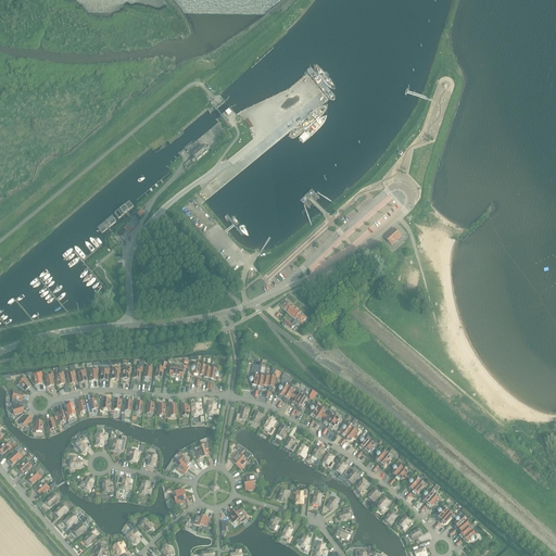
[(207,151),(210,149),(207,146),(204,148),(203,146),(191,155),(193,158),(190,160),(193,163),(196,161),(197,161),(207,152),(207,151)]
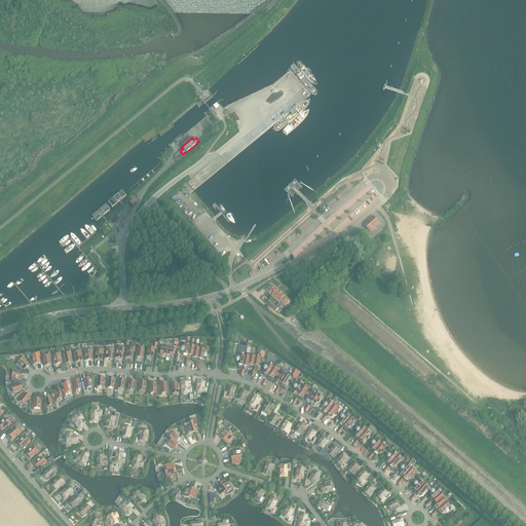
[(121,190),(109,201),(108,201),(113,208),(126,195),(121,190)]
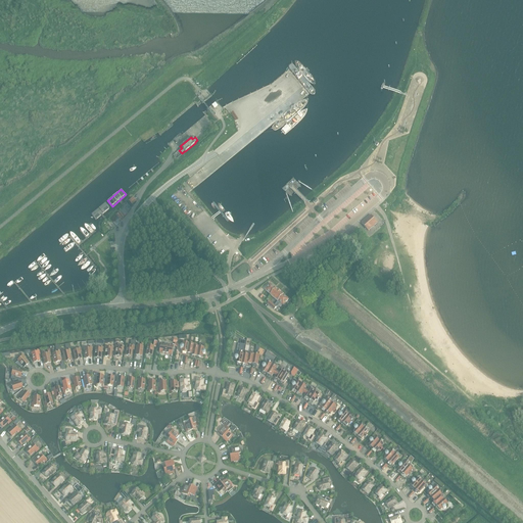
[(96,220),(109,208),(105,202),(91,215),(96,220)]
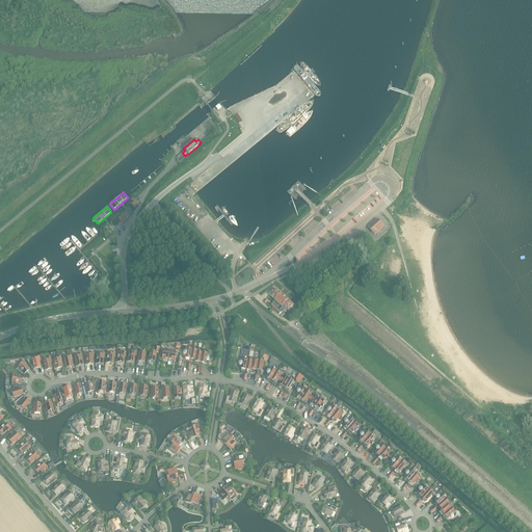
[(377,219),(368,228),(374,235),(383,227),(377,219)]
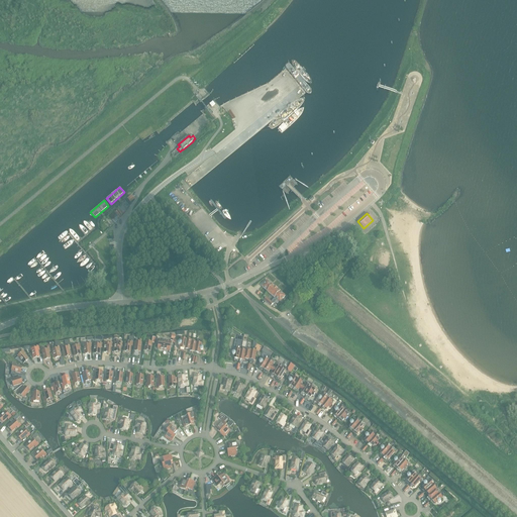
[(263,287),(268,292),(273,286),(268,281),(263,287)]
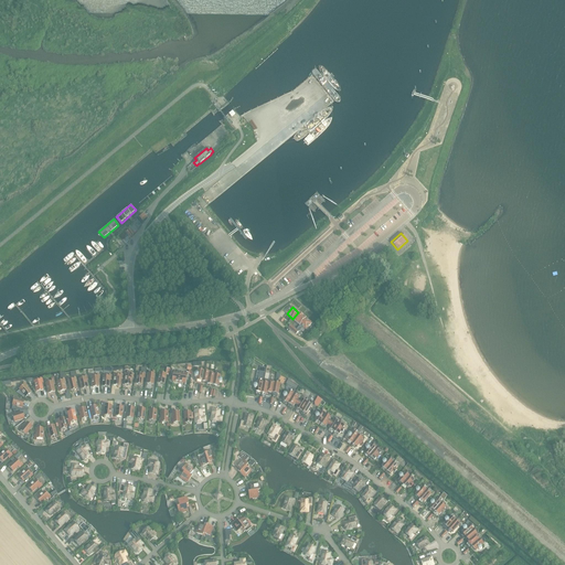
[(292,319),(295,321),(300,326),(306,319),(307,319),(298,311),(298,312),(292,319)]
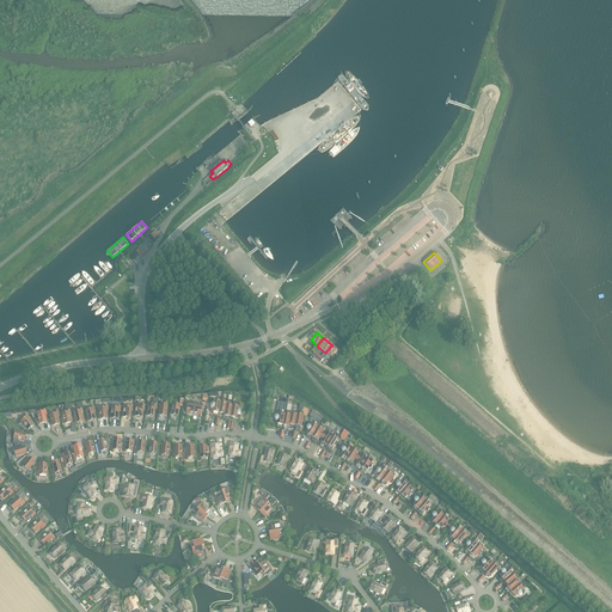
[(332,357),(338,350),(331,346),(325,353),(322,357),(324,360),(328,355),(330,356),(332,357)]
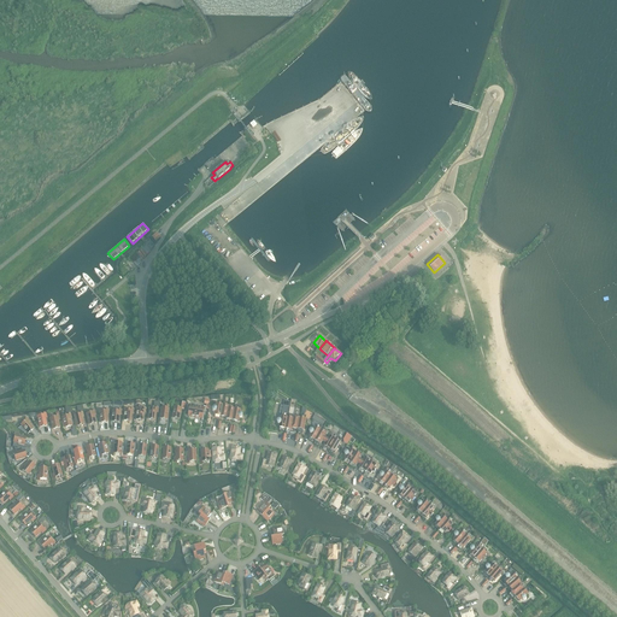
[(221,417),(222,406),(216,405),(216,409),(213,409),(212,409),(212,411),(213,412),(215,412),(215,416),(221,417)]
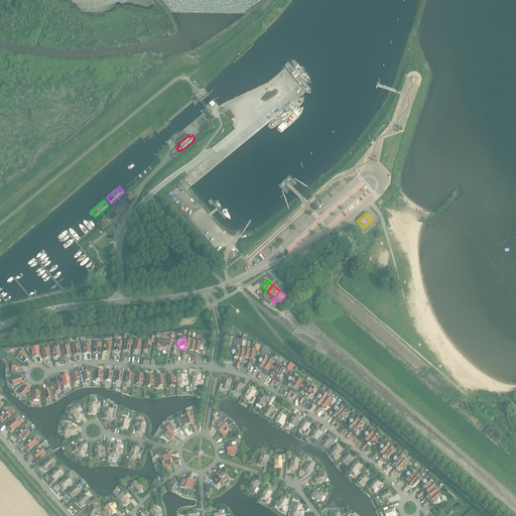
[(171,344),(172,341),(170,340),(170,342),(164,341),(163,349),(168,350),(170,344),(171,344)]
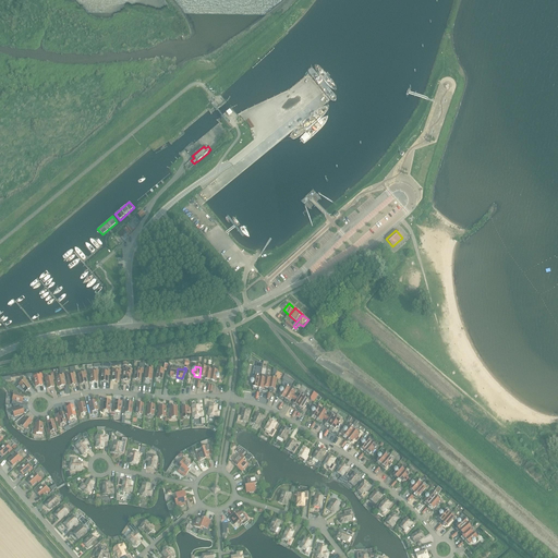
[(252,381),(251,383),(252,384),(253,385),(253,388),(258,388),(261,378),(262,368),(256,367),(255,377),(254,380),(253,380),(252,381)]
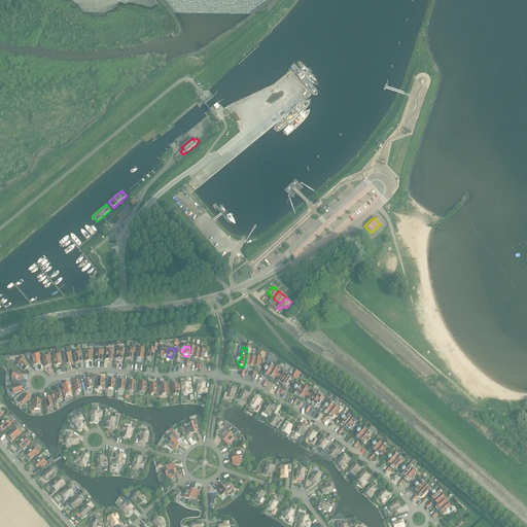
[(128,349),(127,358),(133,358),(133,352),(135,352),(135,348),(134,348),(134,350),(128,349)]
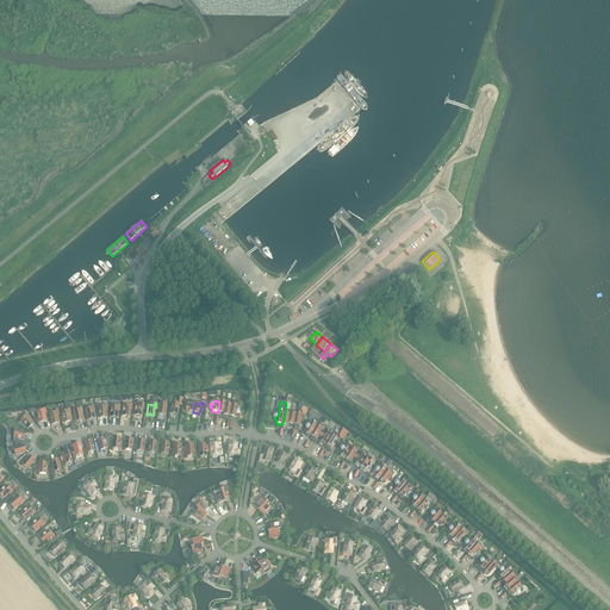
[(135,415),(142,416),(142,409),(144,409),(144,404),(143,404),(142,405),(136,405),(135,415)]
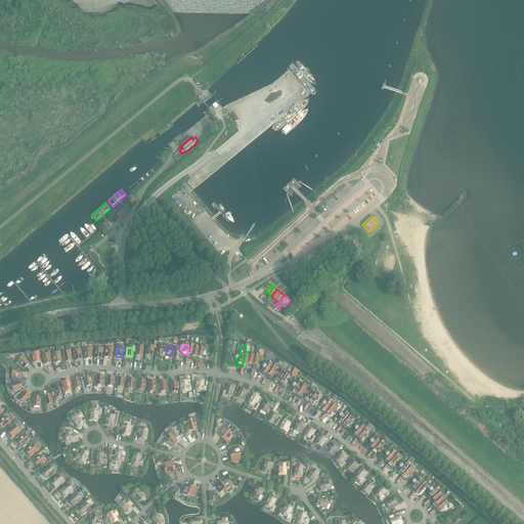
[(103,352),(103,348),(101,348),(101,350),(95,349),(95,358),(101,358),(101,352),(103,352)]
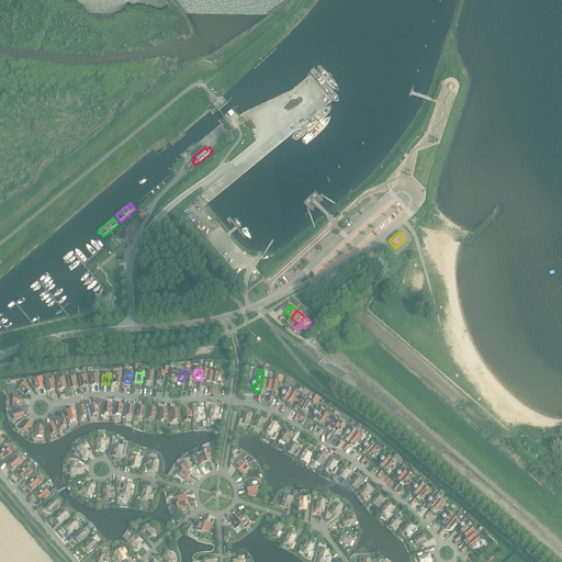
[(120,374),(114,373),(113,383),(120,384),(120,378),(122,378),(122,373),(120,373),(120,374)]
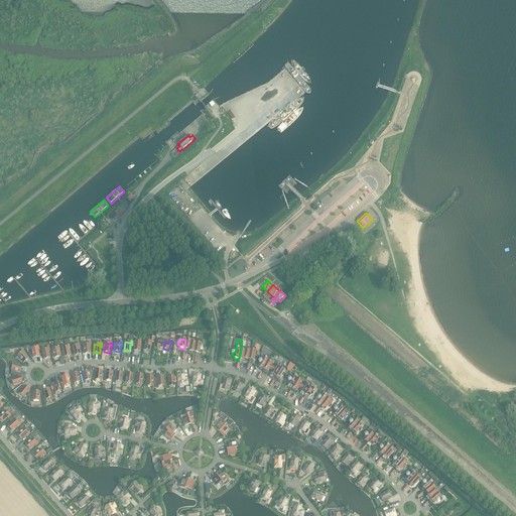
[(196,343),(195,352),(200,353),(200,350),(202,350),(203,350),(203,348),(202,347),(201,347),(201,344),(196,343)]
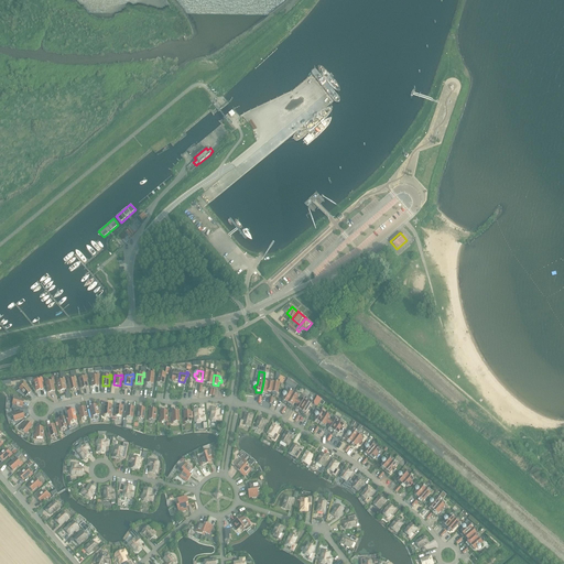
[(82,389),(88,387),(86,380),(88,380),(87,376),(85,376),(85,378),(79,379),(82,389)]
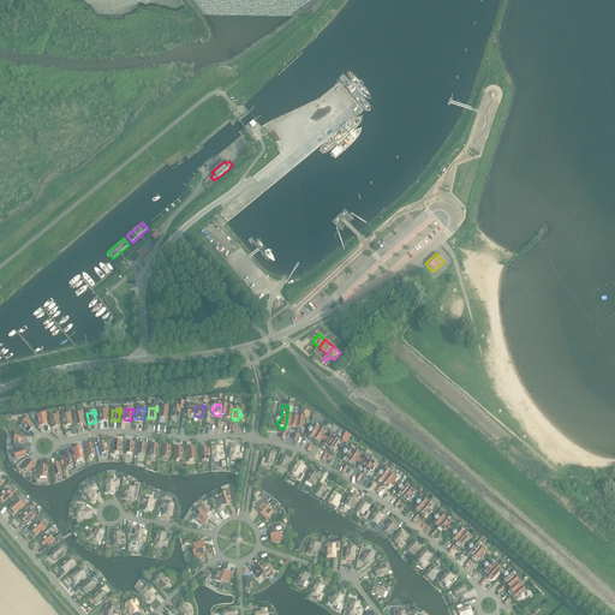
[(39,421),(35,422),(37,427),(40,427),(47,424),(45,417),(47,417),(46,413),(46,412),(43,412),(43,413),(45,415),(37,416),(39,421)]
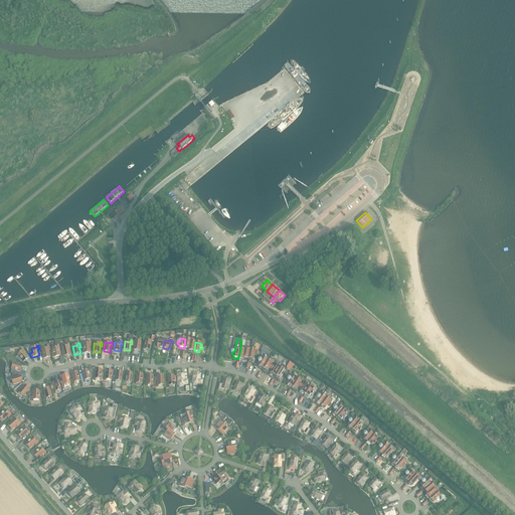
[(52,349),(54,357),(60,356),(58,350),(60,349),(59,345),(57,346),(57,347),(52,349)]
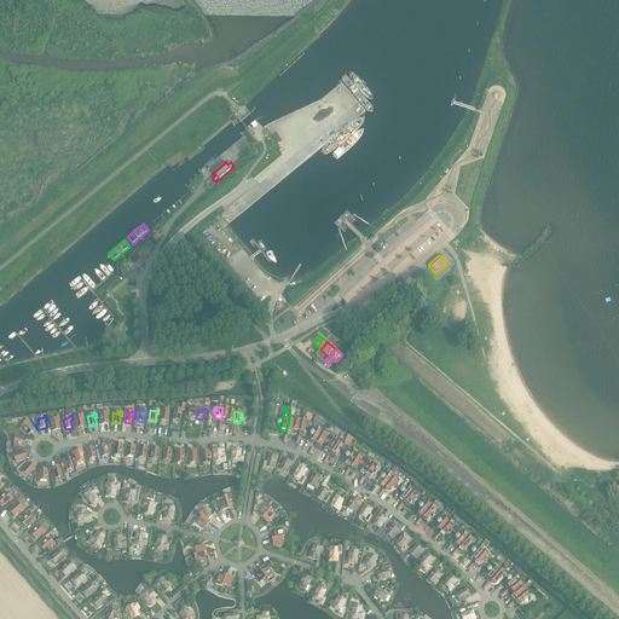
[(22,428),(21,429),(23,433),(25,432),(28,435),(34,431),(29,424),(30,423),(28,420),(25,421),(27,422),(22,427),(22,428)]
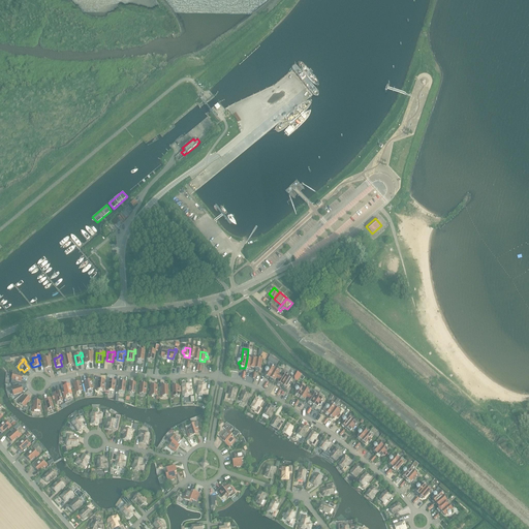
[(266,375),(271,378),(275,370),(271,367),(269,370),(268,369),(267,370),(266,371),(266,372),(268,373),(266,375)]
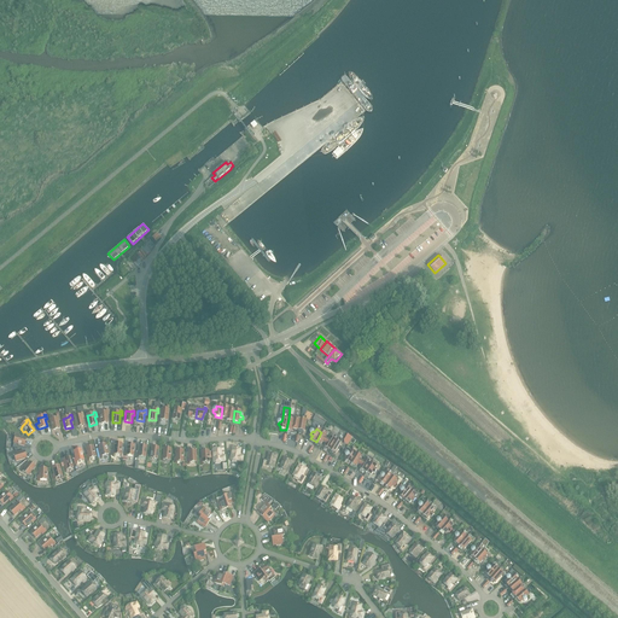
[(324,442),(325,443),(327,439),(325,438),(327,436),(321,432),(316,442),(321,445),(324,442)]
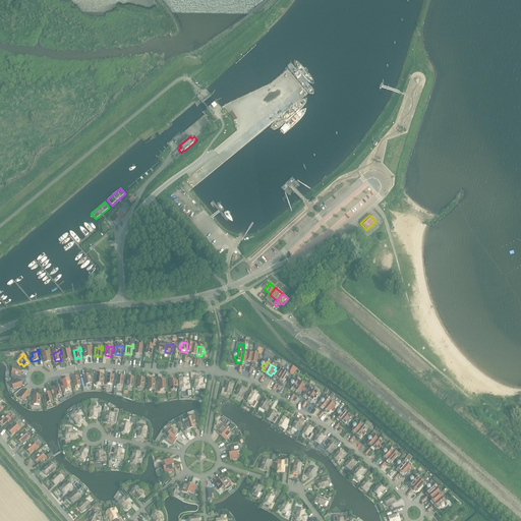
[(11,373),(20,377),(22,370),(16,368),(16,367),(12,366),(12,367),(13,368),(11,373)]
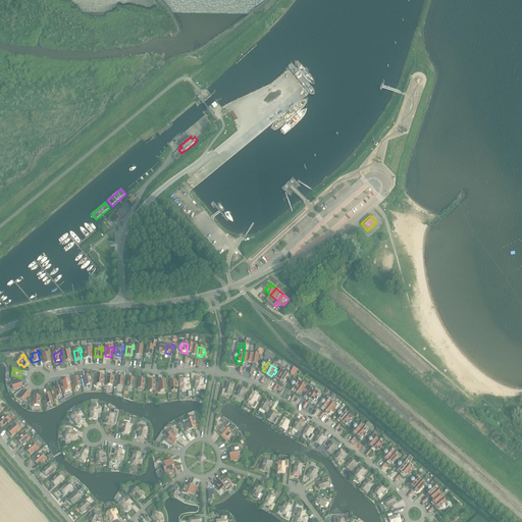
[(274,374),(276,375),(274,378),(279,380),(284,372),(279,370),(277,372),(276,371),(274,374)]
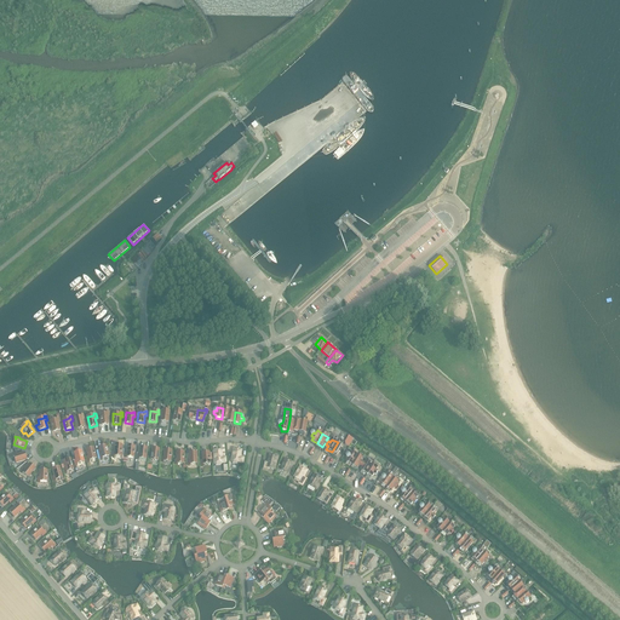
[(340,449),(343,446),(338,442),(332,452),(337,455),(339,452),(340,453),(343,451),(340,449)]
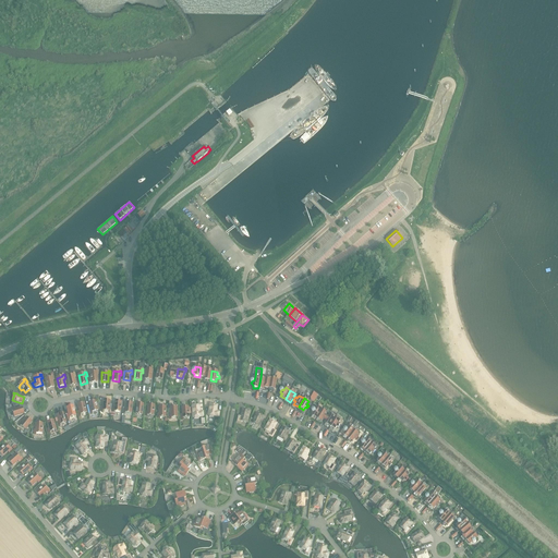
[(101,412),(102,412),(104,410),(109,411),(110,401),(104,400),(104,408),(101,408),(101,412)]
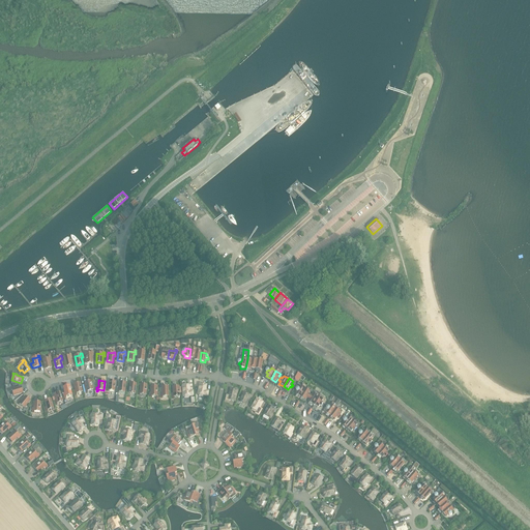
[(93,389),(91,381),(85,382),(86,385),(84,385),(86,392),(88,392),(87,391),(93,389)]
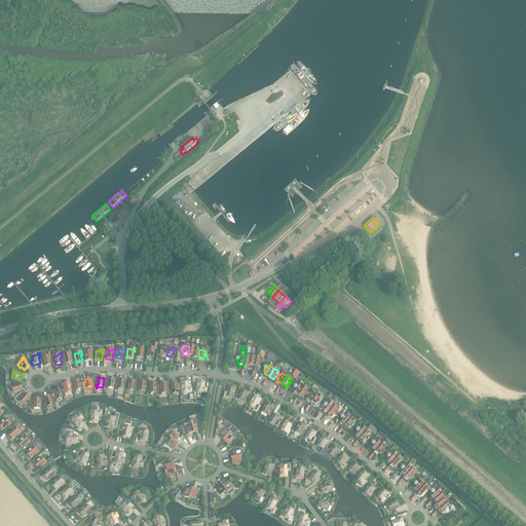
[(113,388),(114,379),(108,378),(108,384),(106,384),(106,388),(108,388),(108,387),(113,388)]
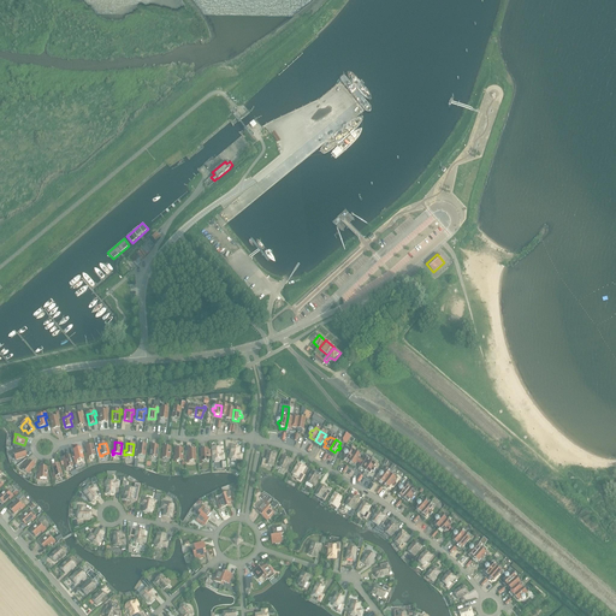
[(144,456),(147,445),(140,444),(138,452),(136,451),(136,456),(138,457),(138,455),(144,456)]
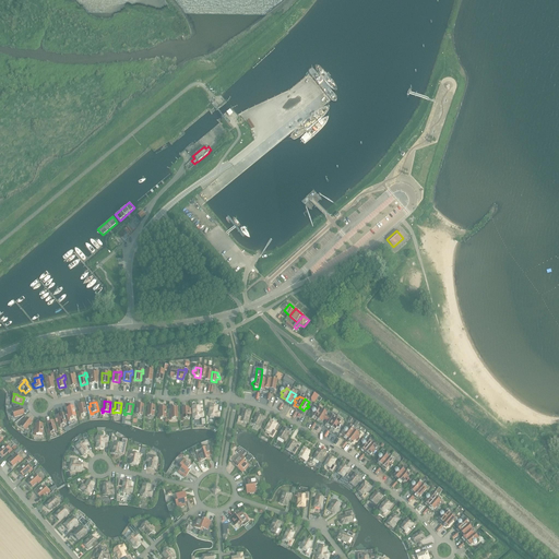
[(215,417),(218,417),(219,413),(216,412),(217,406),(211,405),(209,416),(210,416),(210,417),(214,418),(214,417),(215,417)]
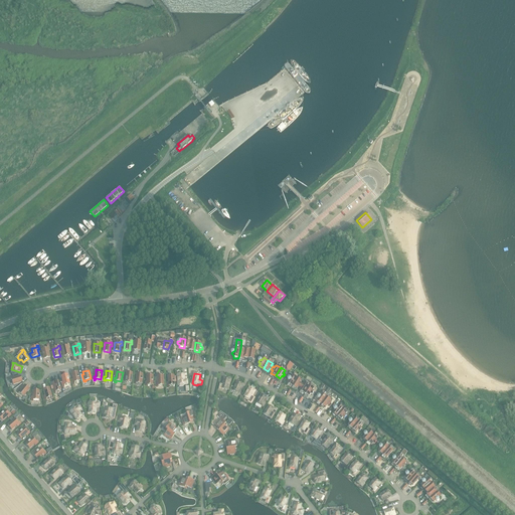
[(142,383),(143,374),(137,374),(136,380),(135,380),(134,384),(136,384),(136,383),(142,383)]
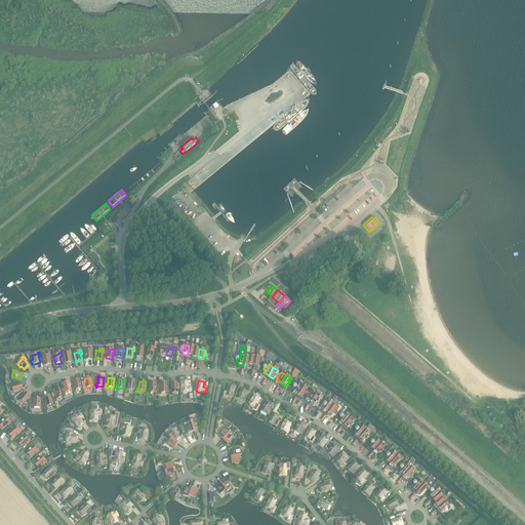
[(191,388),(188,388),(188,381),(180,382),(182,393),(183,393),(183,394),(187,394),(187,393),(188,393),(188,392),(192,392),(191,388)]
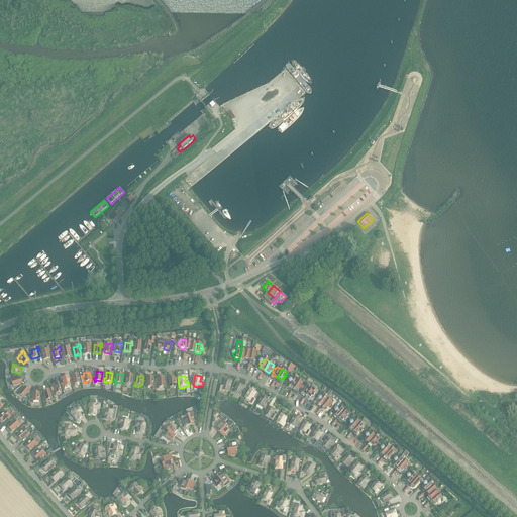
[(10,379),(10,381),(12,381),(13,386),(22,384),(20,378),(14,380),(14,378),(10,379)]
